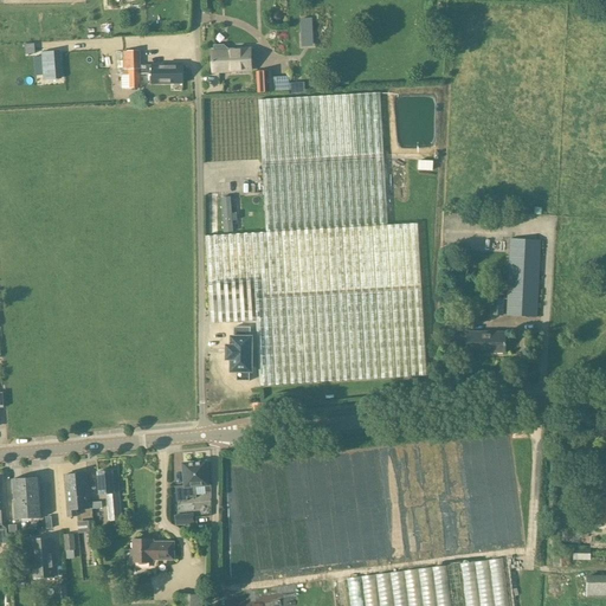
[(315,47),(314,17),(301,17),(302,47),(315,47)]
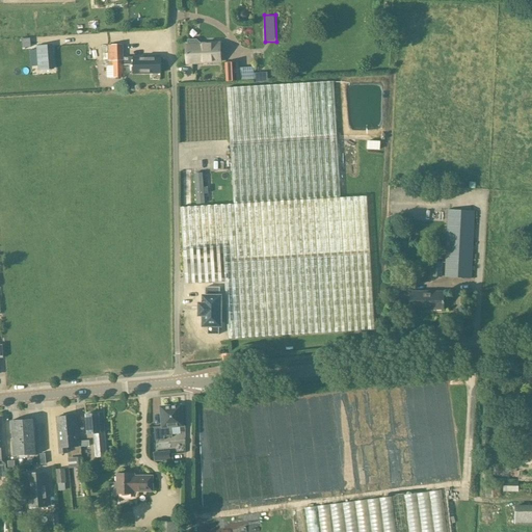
[(22,47),(23,47),(30,46),(30,37),(22,38),(22,47)]
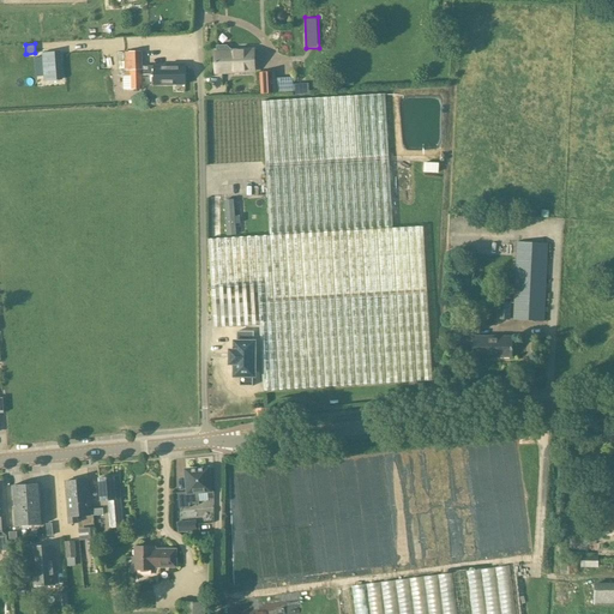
[(61,79),(59,50),(42,52),(44,80),(61,79)]
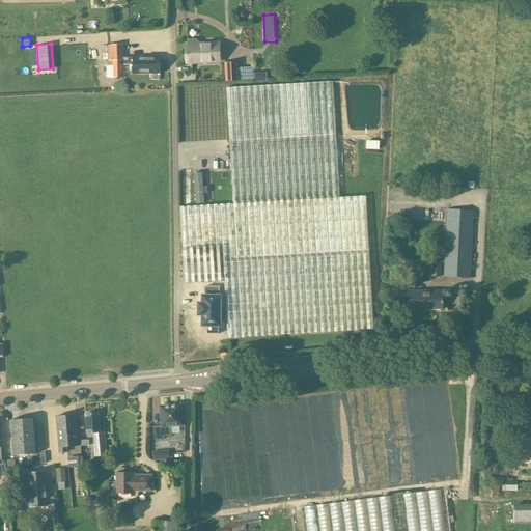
[(187,62),(220,61),(220,44),(186,45),(187,62)]
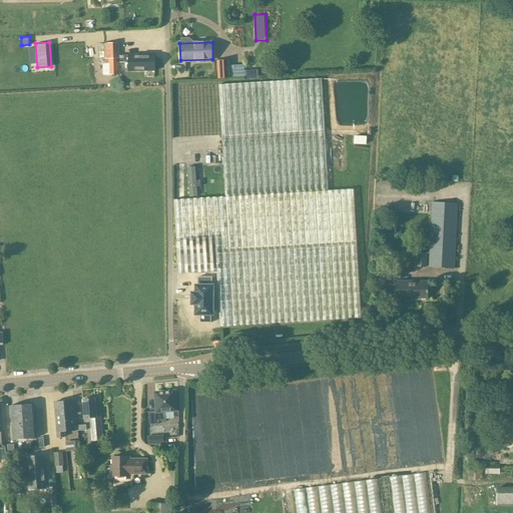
[(155,70),(154,54),(118,55),(118,43),(105,43),(105,75),(119,74),(118,62),(128,62),(128,71),(155,70)]
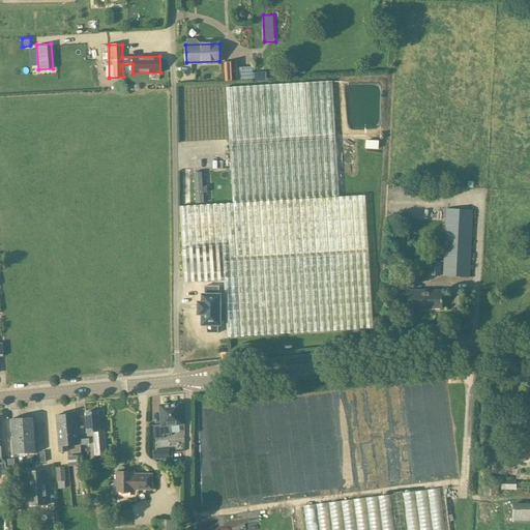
[(225,62),(226,81),(238,81),(237,62),(225,62)]
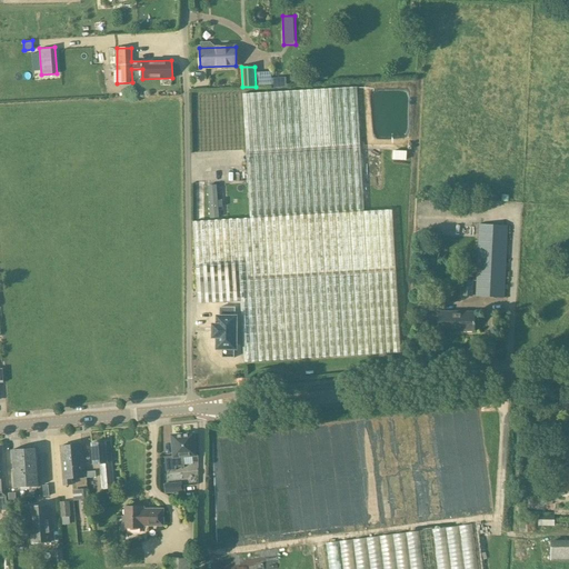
[(198,303),(241,301),(245,362),(401,352),(392,209),(365,211),(361,159),(357,87),(242,93),(246,150),(250,218),(193,221),(198,303)]
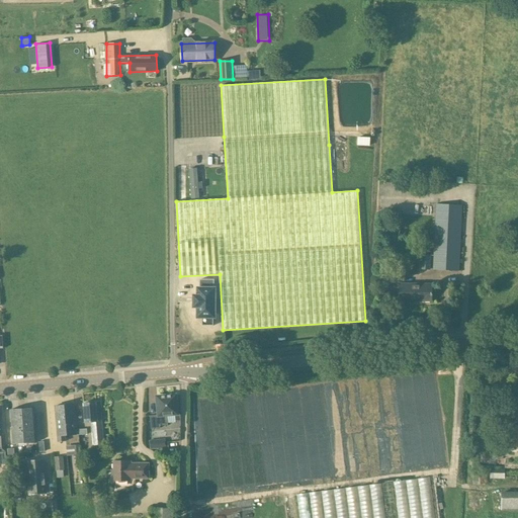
[(357,145),(370,145),(370,137),(358,137),(357,145)]
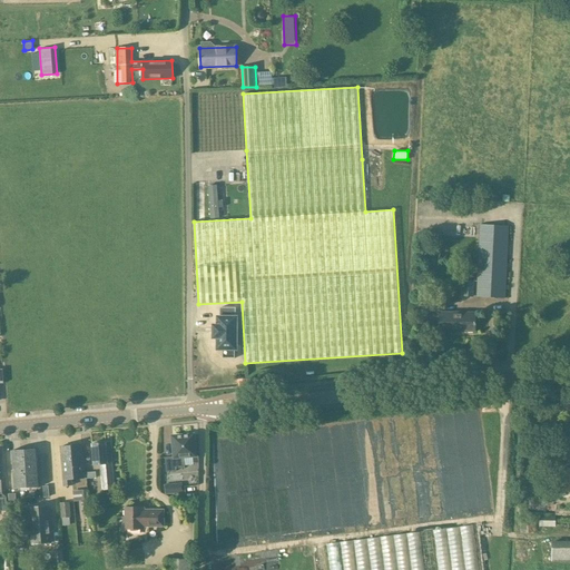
[(218,186),(209,186),(212,219),(220,218),(220,208),(226,208),(225,200),(219,200),(218,186)]
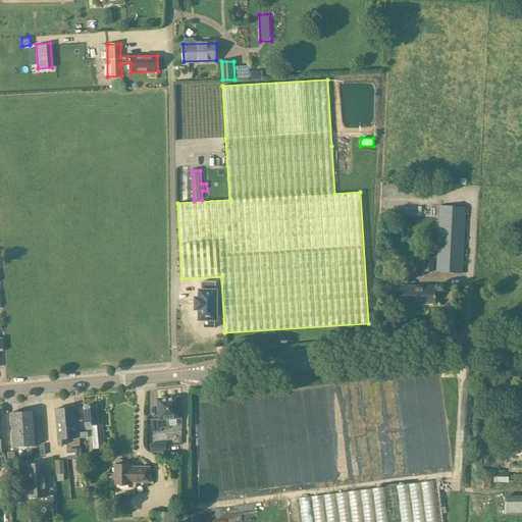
[(180,173),(180,201),(189,201),(189,172),(180,173)]
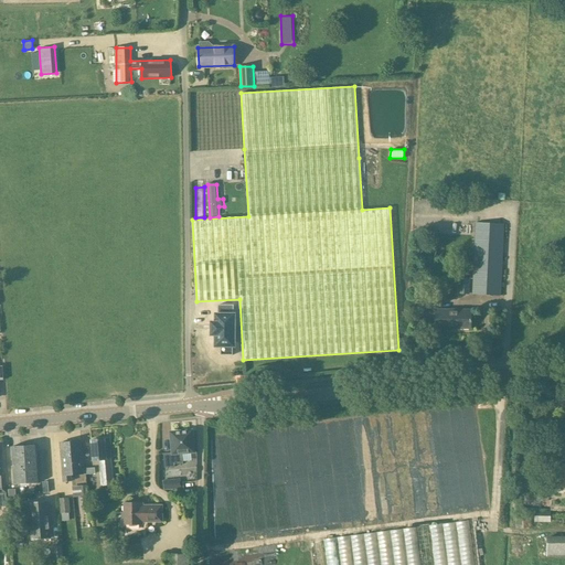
[(473,294),(501,296),(504,224),(477,223),(473,294)]
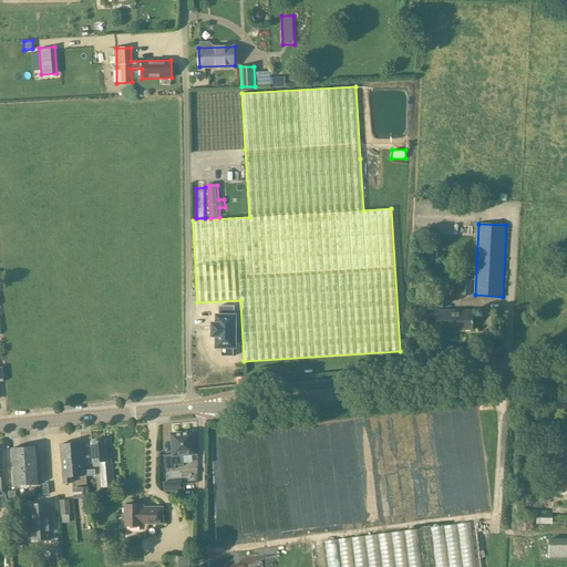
[(462,295),(471,296),(472,279),(463,278),(462,295)]
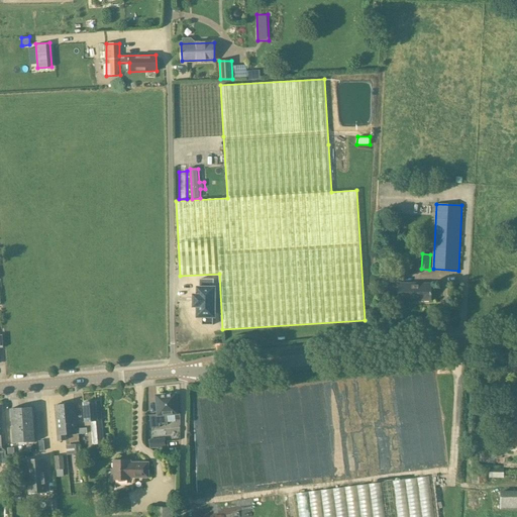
[(186,297),(186,307),(185,307),(185,308),(188,308),(188,318),(193,318),(193,326),(204,326),(204,318),(205,318),(205,289),(204,289),(204,281),(191,281),(191,289),(188,289),(188,296),(185,296),(185,297),(186,297)]
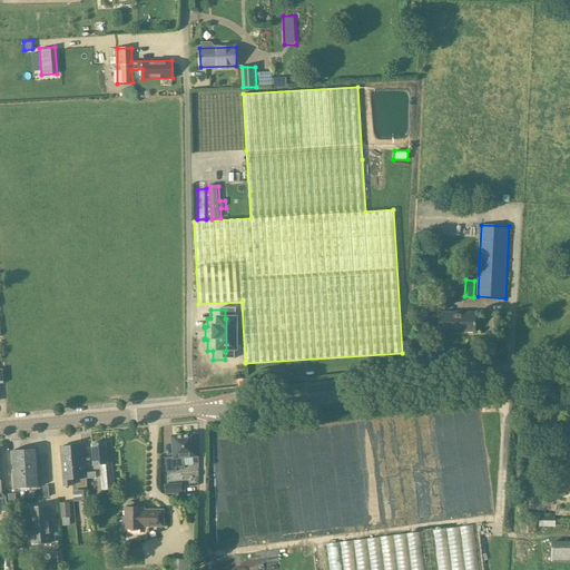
[(461,332),(475,332),(475,313),(440,312),(439,333),(461,333),(461,332)]
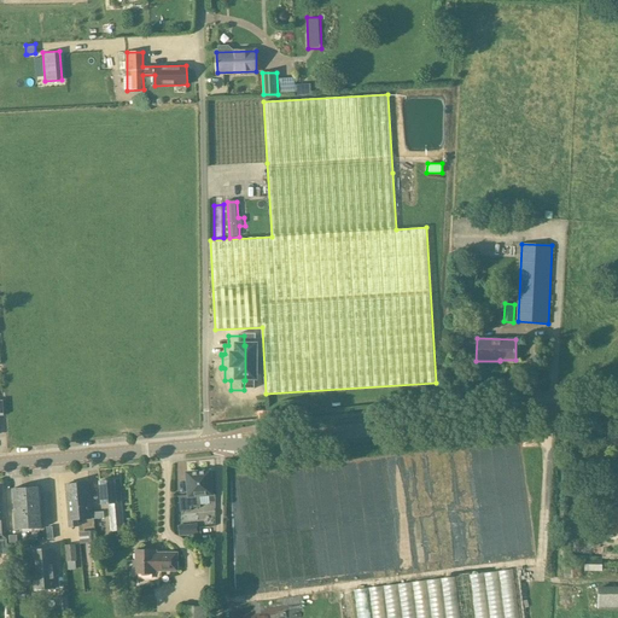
[(211,494),(209,472),(187,473),(190,495),(179,496),(180,512),(192,511),(191,508),(200,507),(199,495),(211,494)]
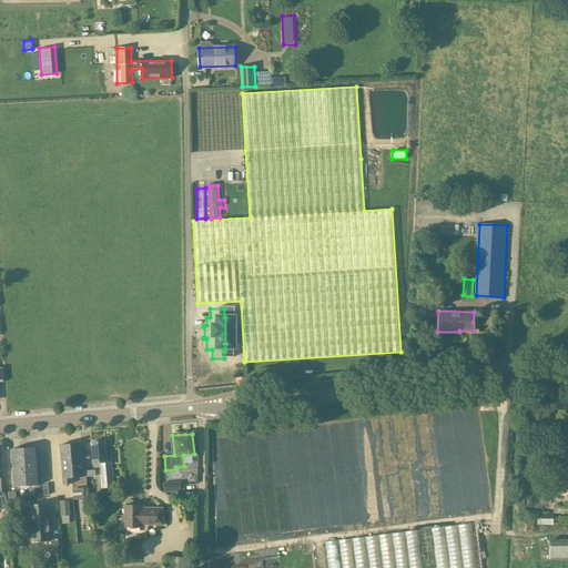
[(93,463),(100,463),(102,489),(114,488),(111,453),(107,453),(105,440),(91,443),(93,463)]
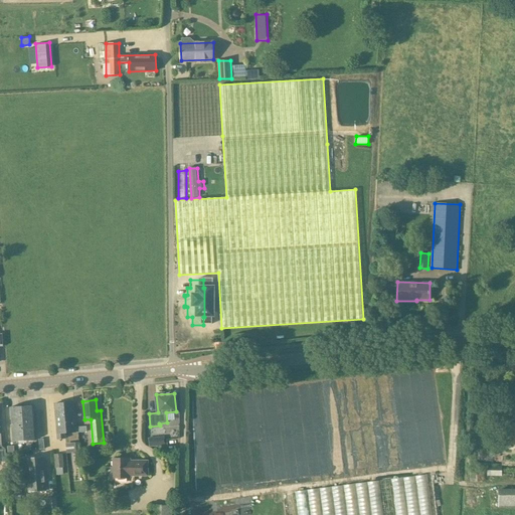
[(54,403),(56,424),(75,422),(73,402),(54,403)]
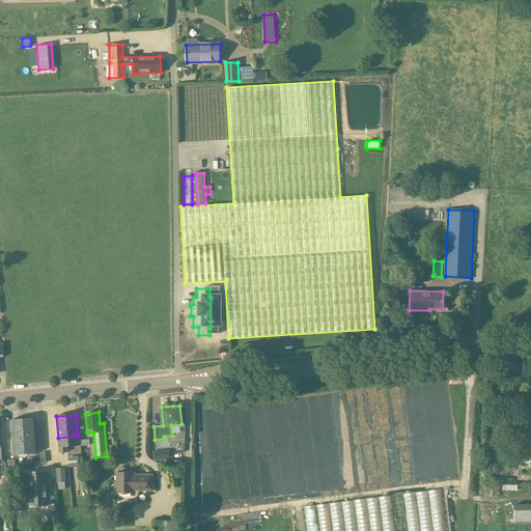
[(37,453),(34,418),(11,420),(14,455),(37,453)]
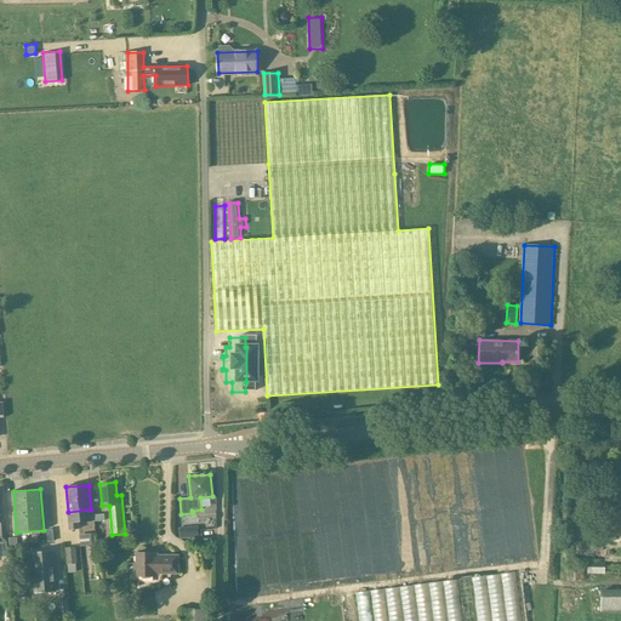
[(91,510),(68,512),(69,529),(79,528),(79,523),(92,522),(91,510)]
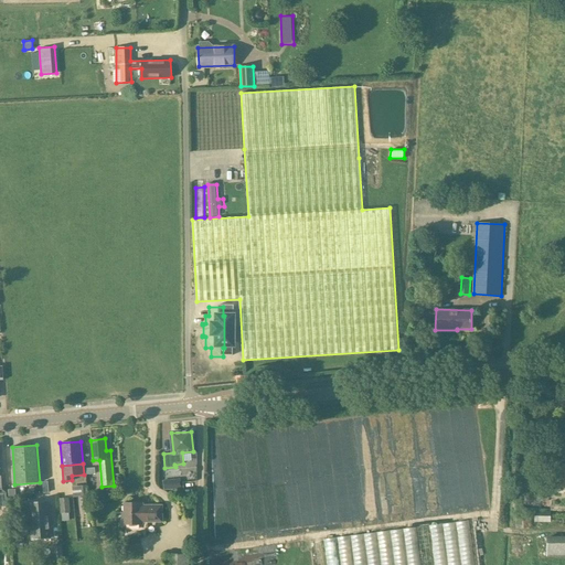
[(554,486),(564,487),(564,464),(555,464),(554,486)]
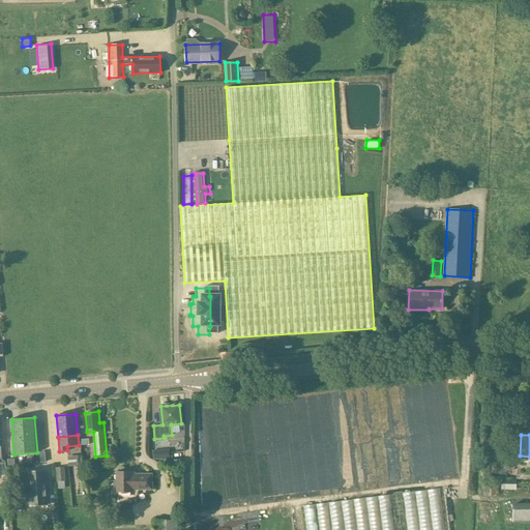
[(171,459),(170,449),(153,450),(154,460),(171,459)]
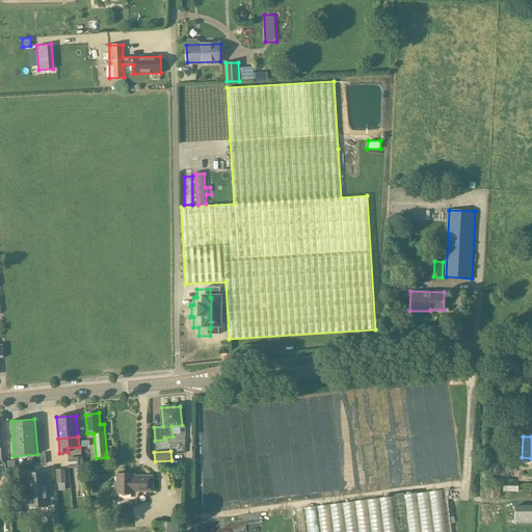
[(82,457),(69,458),(69,469),(83,468),(82,457)]
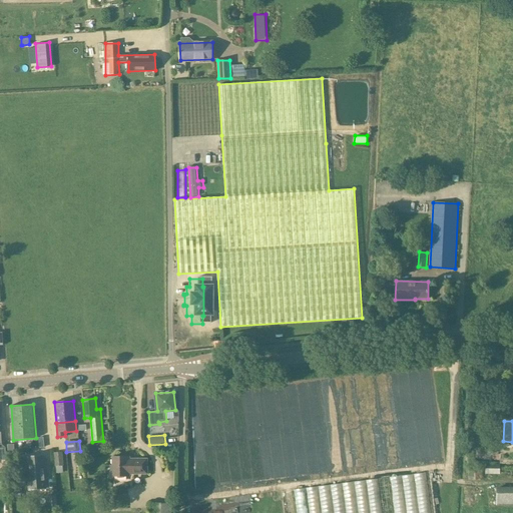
[(46,488),(43,456),(26,457),(29,490),(46,488)]
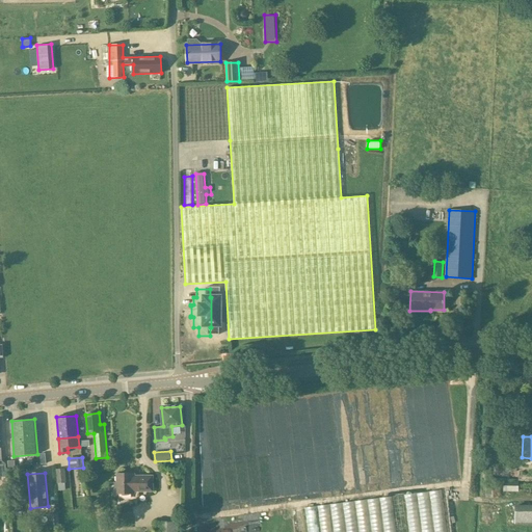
[(153,491),(153,476),(135,476),(135,474),(116,474),(116,482),(115,482),(115,494),(135,494),(135,491),(153,491)]
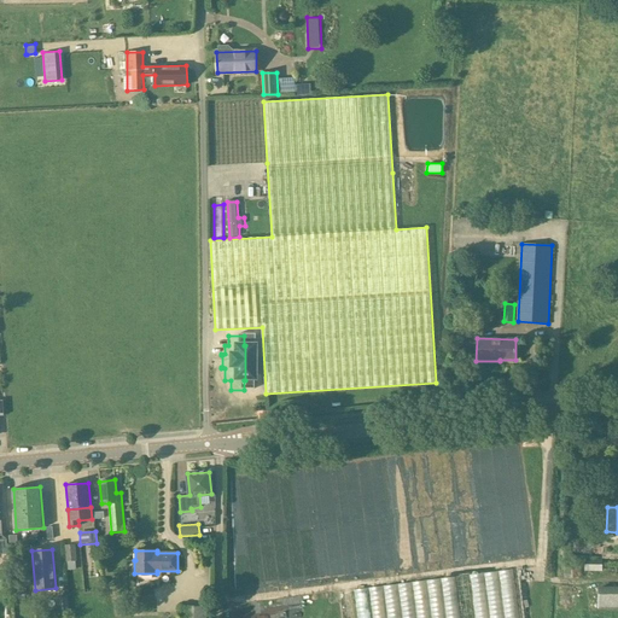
[(602,571),(602,560),(602,559),(586,558),(584,571),(602,571)]
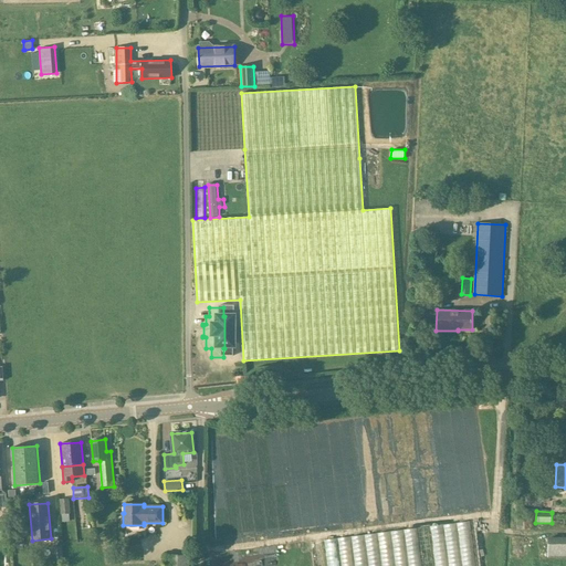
[(532,530),(532,516),(516,517),(517,530),(532,530)]
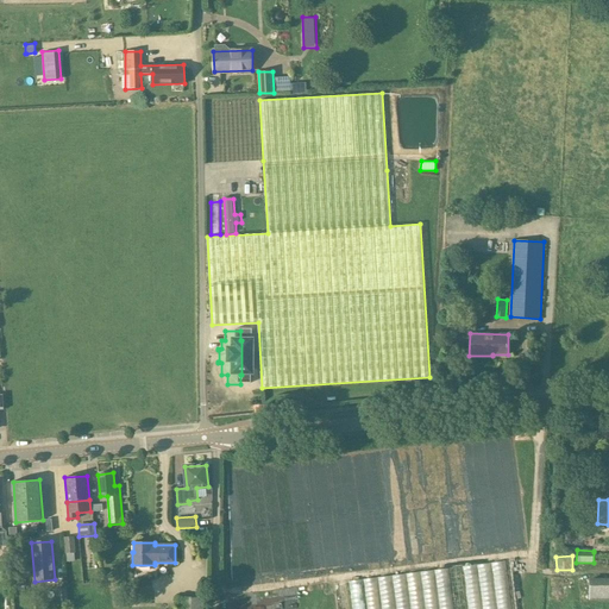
[(488,564),(350,579),(352,608),(512,608),(506,560),(490,582),(488,564)]
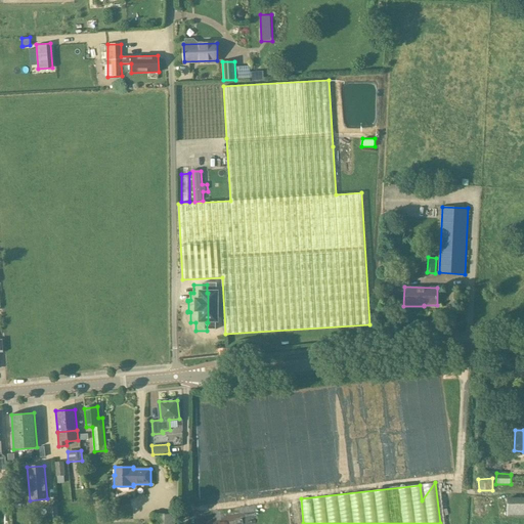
[(508,516),(523,516),(523,497),(508,497),(508,516)]
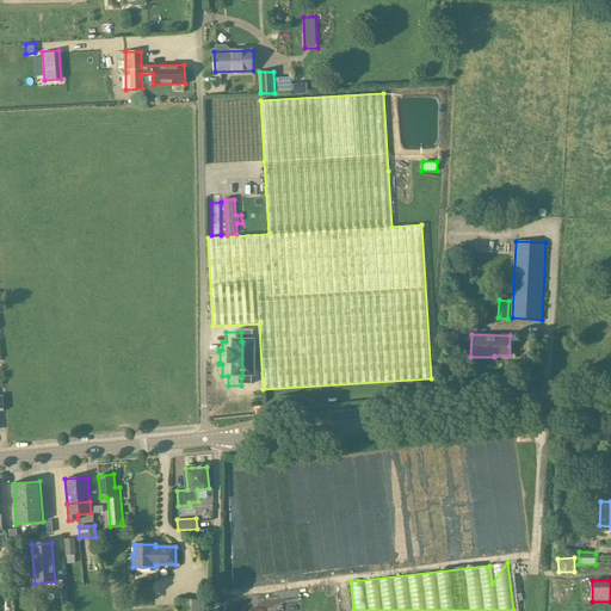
[(68,605),(67,590),(57,591),(59,605),(68,605)]
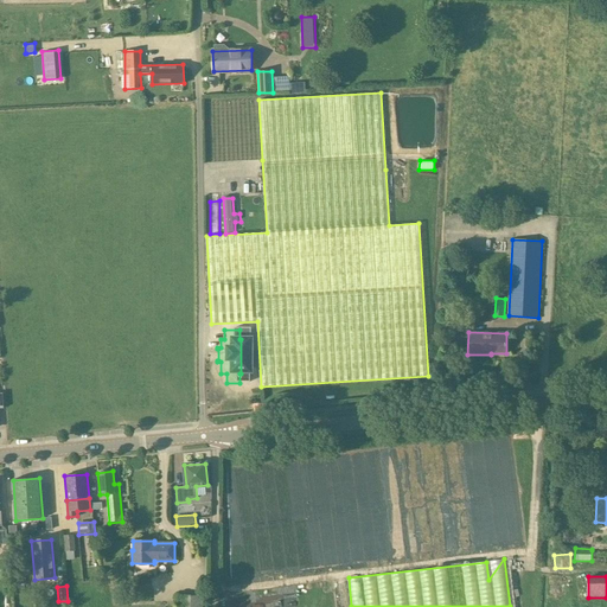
[(178,606),(203,606),(204,595),(179,595),(178,606)]
